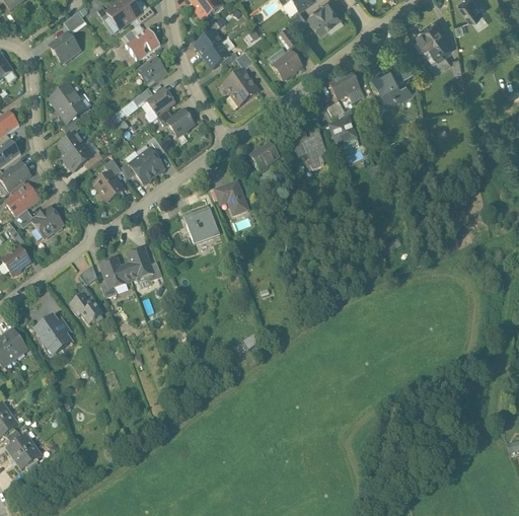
[(3,0),(10,8),(21,0),(3,0)]
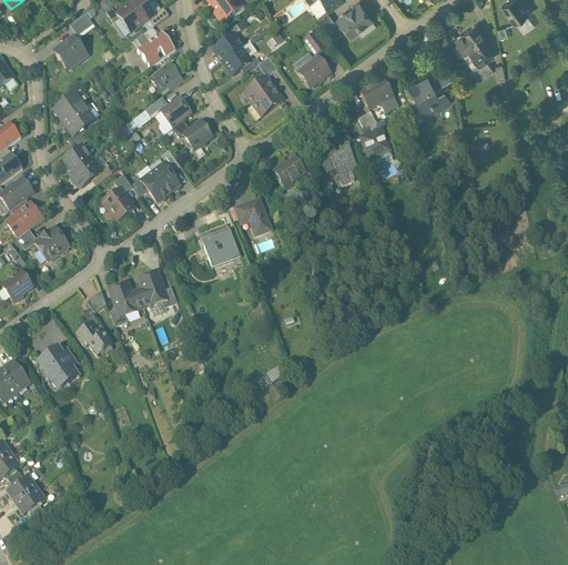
[(154,12),(145,0),(133,0),(129,3),(143,21),(148,18),(155,12),(154,12)]
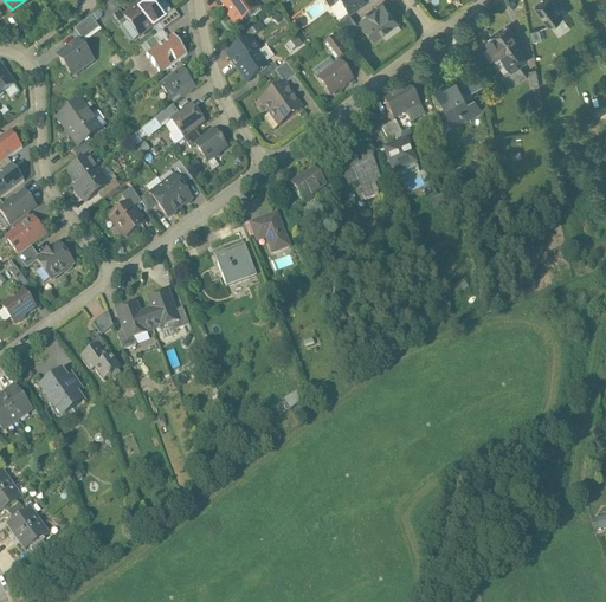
[(223,0),(230,8),(229,10),(237,21),(251,11),(250,8),(258,2),(256,0),(223,0)]
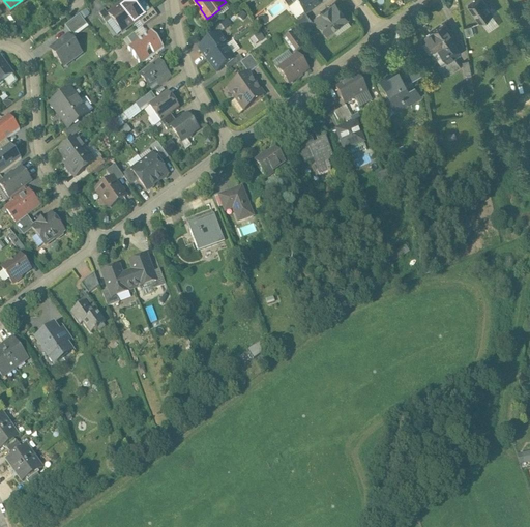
[(298,0),(305,10),(319,0),(298,0)]
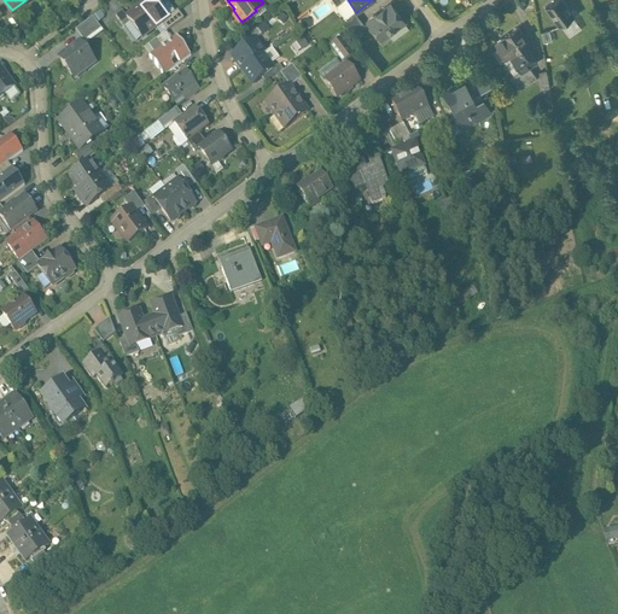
[(553,0),(546,6),(559,25),(575,15),(564,0),(553,0)]
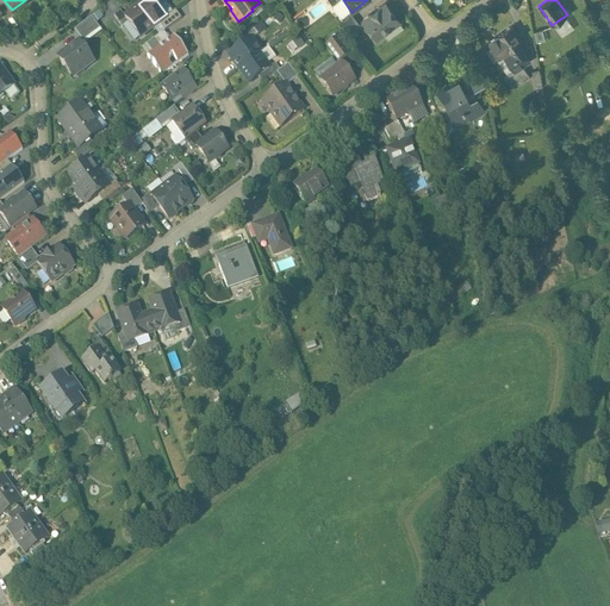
[(386,2),(380,7),(379,6),(371,12),(372,13),(363,19),(377,37),(399,20),(386,2)]
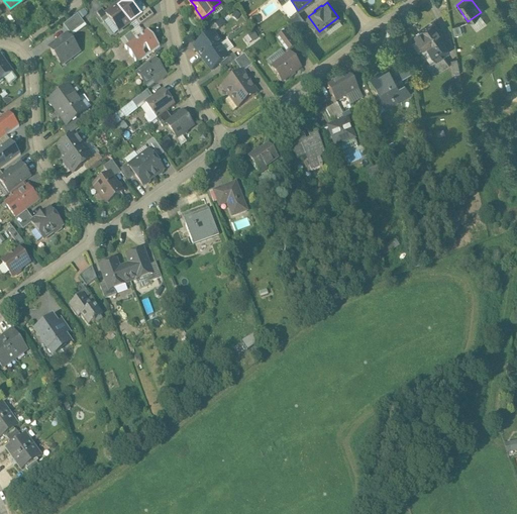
[(106,11),(109,15),(118,28),(130,19),(117,3),(106,11)]
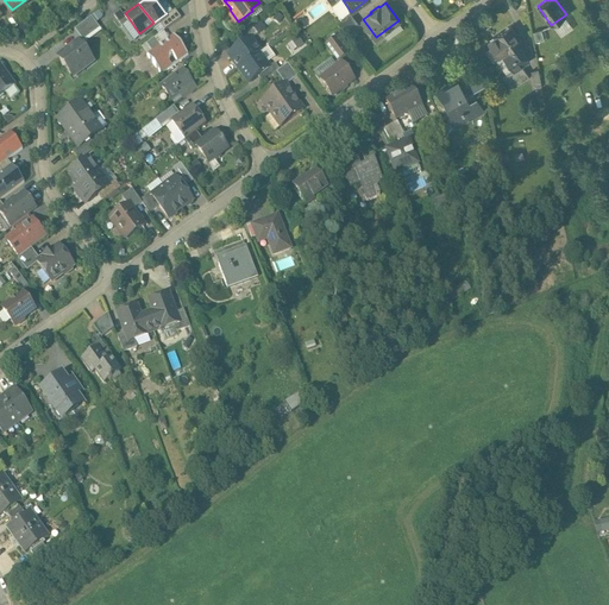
[(125,13),(120,6),(114,11),(123,23),(129,18),(125,13)]
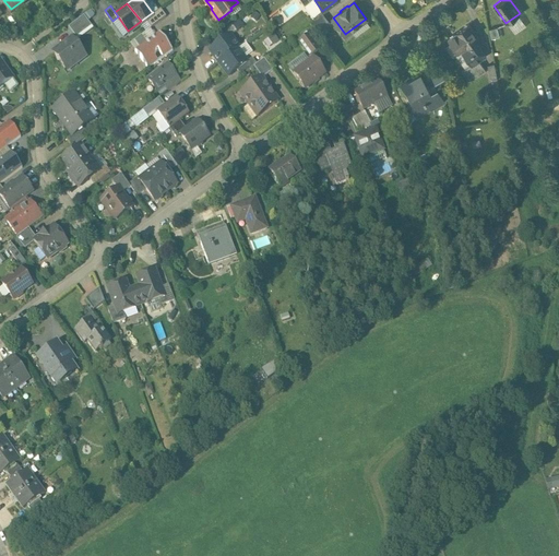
[(161,6),(152,12),(153,12),(145,18),(151,24),(166,13),(161,6)]
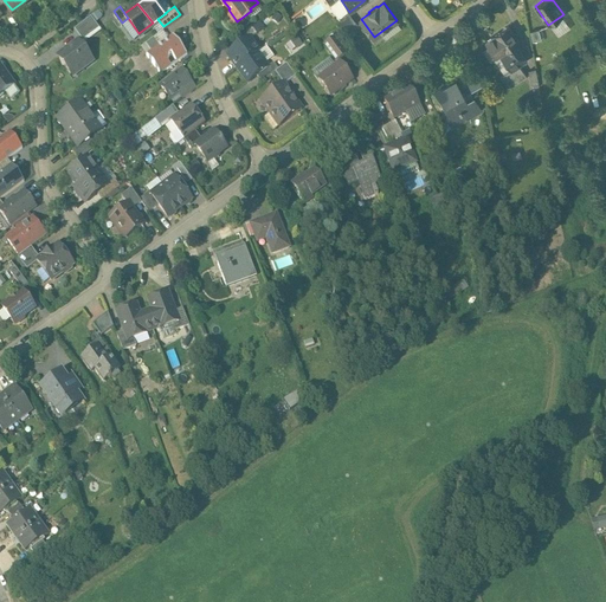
[(77,20),(84,31),(96,21),(90,12),(77,20)]
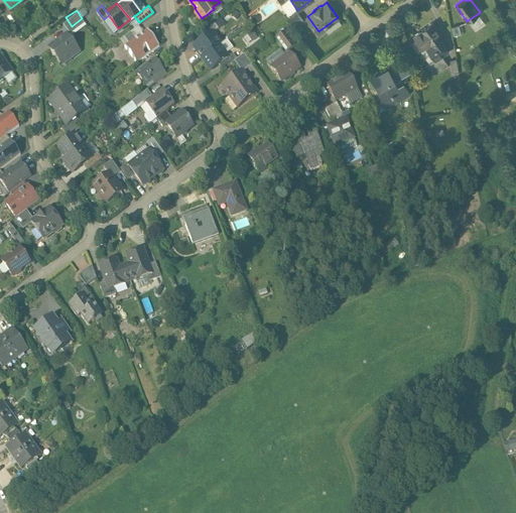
[(304,20),(297,10),(286,18),(293,28),(304,20)]
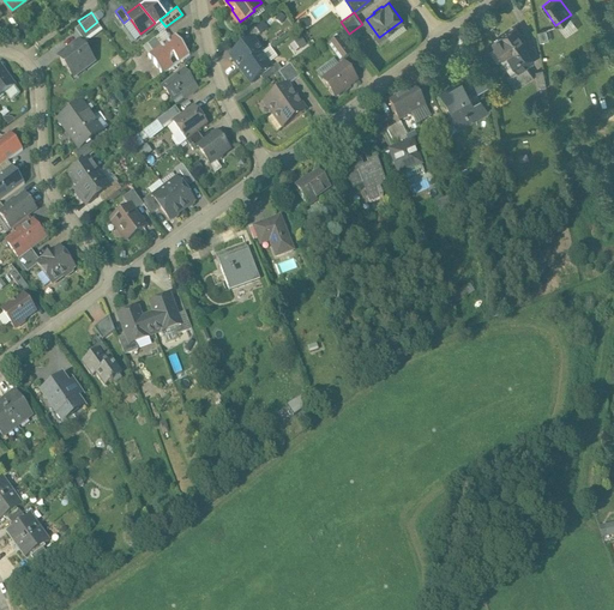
[(256,23),(240,34),(245,41),(253,35),(254,35),(260,30),(256,23)]
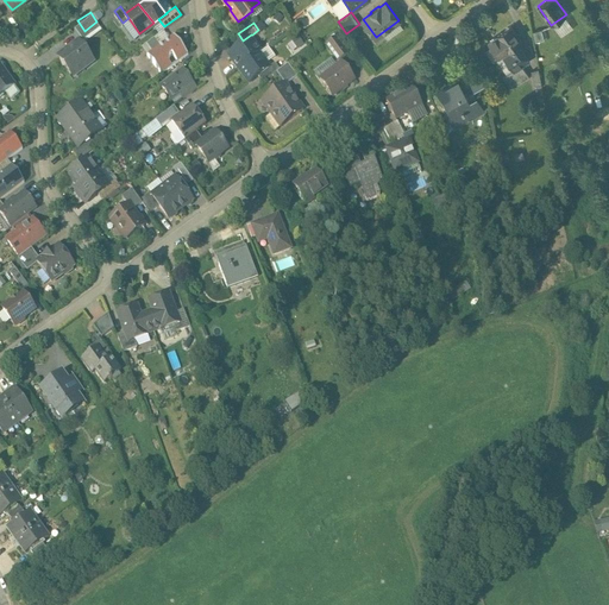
[(510,25),(496,36),(488,42),(498,58),(502,56),(519,44),(522,42),(510,25)]
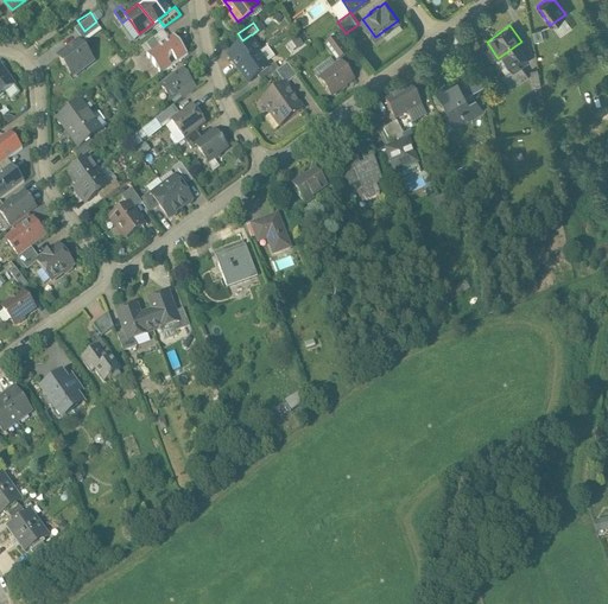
[(169,35),(163,27),(153,35),(159,42),(169,35)]
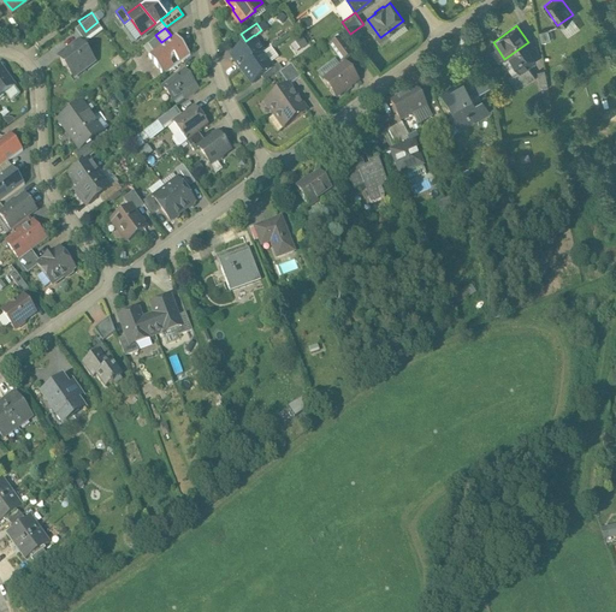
[(549,30),(539,31),(542,41),(550,40),(549,30)]
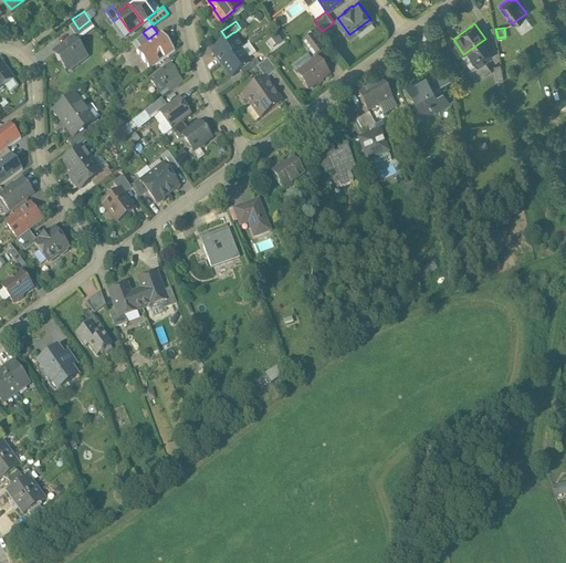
[(167,37),(161,29),(157,32),(148,39),(142,44),(137,48),(150,65),(160,58),(157,54),(158,49),(160,47),(165,53),(175,47),(169,40),(170,37),(167,37)]
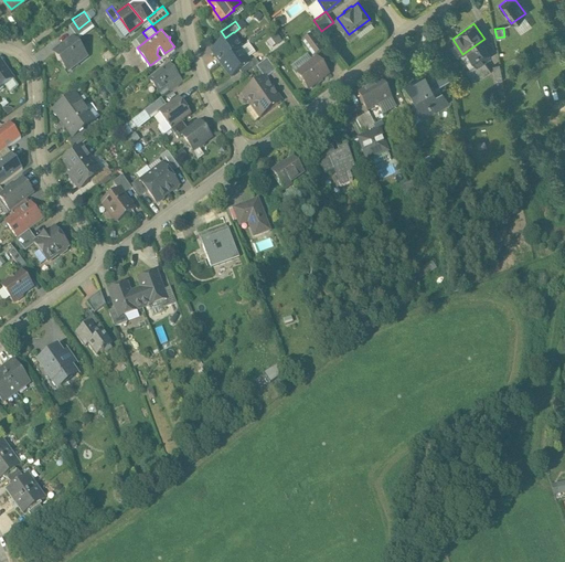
[(323,45),(311,30),(302,36),(315,52),(323,45)]
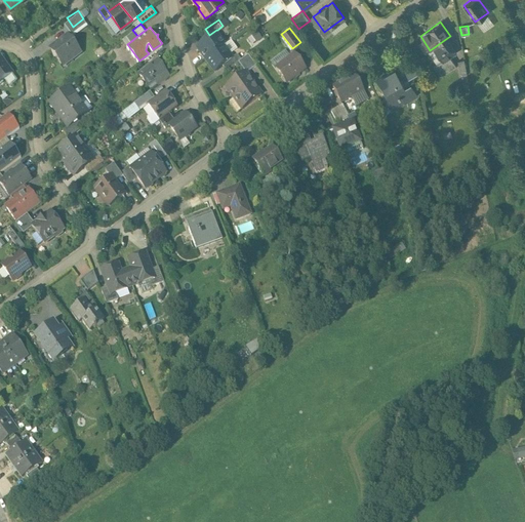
[(51,41),(62,56),(78,44),(68,30),(51,41)]
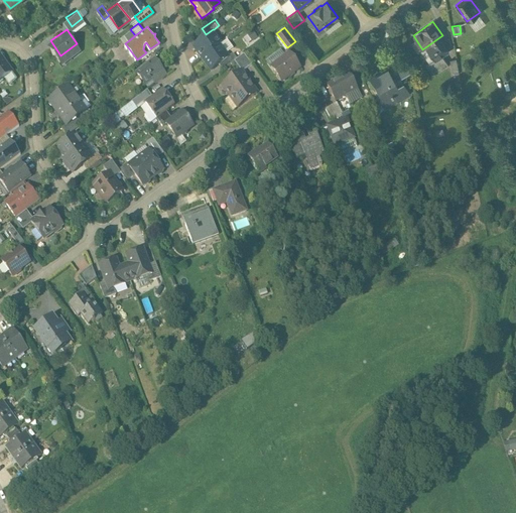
[(130,29),(124,33),(129,40),(135,35),(130,29)]
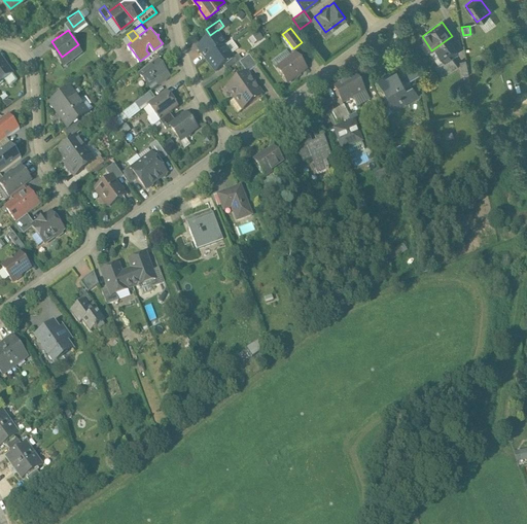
[(210,35),(198,44),(206,56),(224,42),(226,41),(218,30),(217,30),(210,35)]
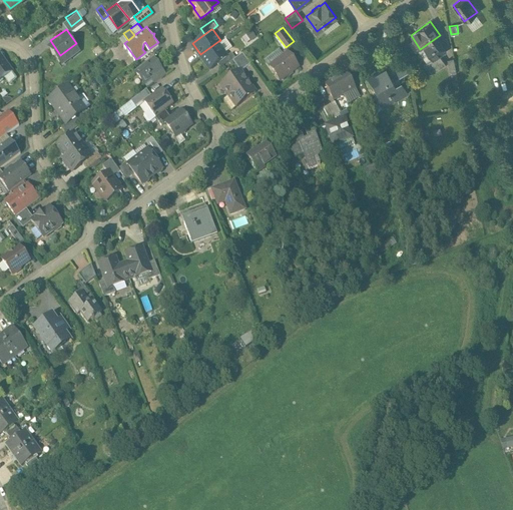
[(218,41),(200,54),(209,66),(217,60),(227,52),(224,49),(231,44),(225,36),(218,41)]
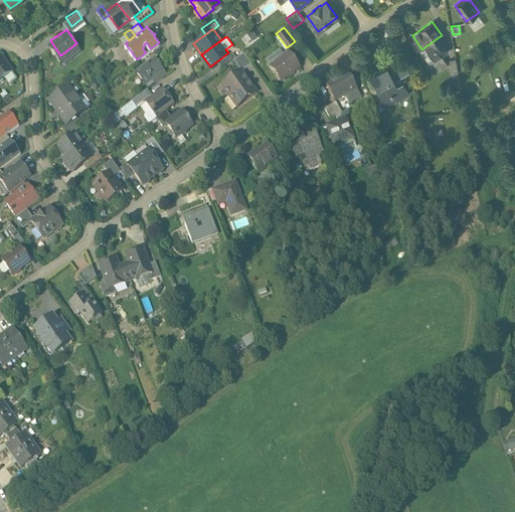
[(439,37),(424,47),(434,59),(424,65),(432,75),(448,64),(441,55),(448,50),(439,37)]
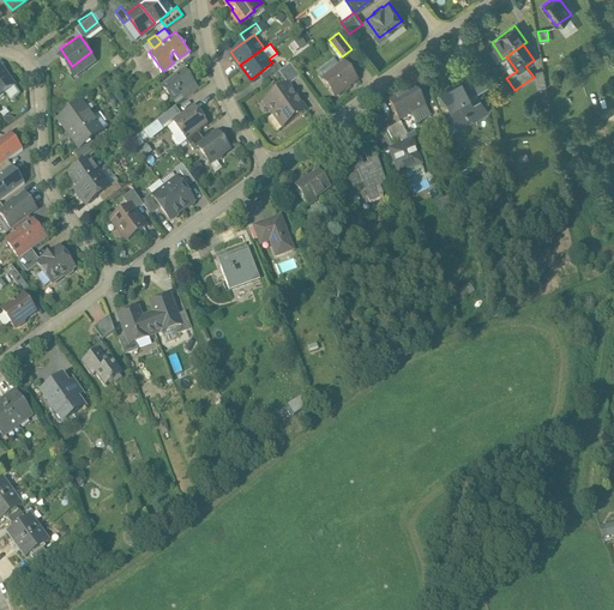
[(345,58),(323,74),(335,91),(357,73),(345,58)]
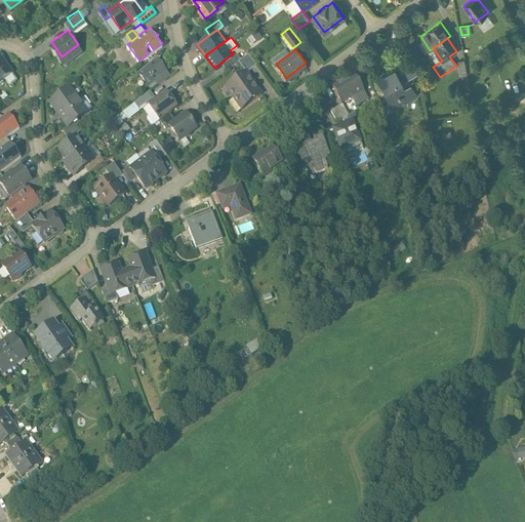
[(233,53),(223,62),(227,67),(238,58),(241,55),(237,50),(233,53)]
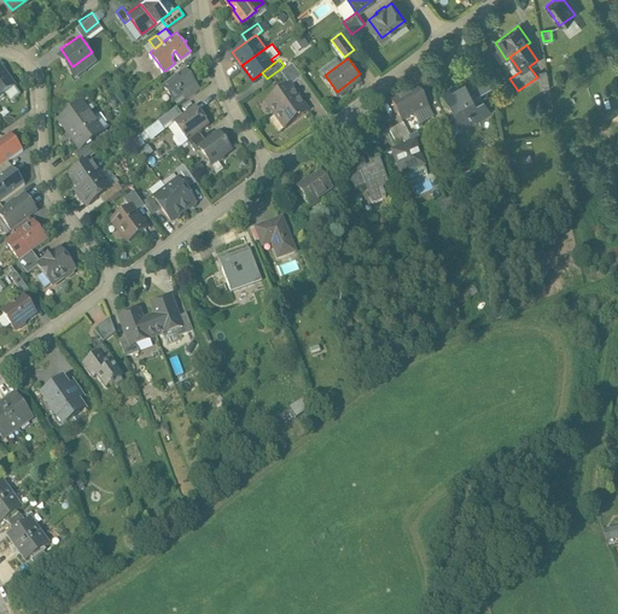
[(302,72),(292,59),(286,64),(296,77),(302,72)]
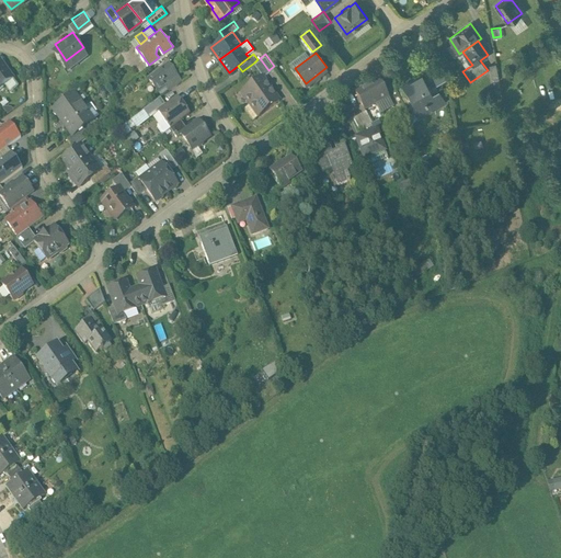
[(0,56),(0,84),(0,86),(3,83),(3,80),(13,73),(0,56)]
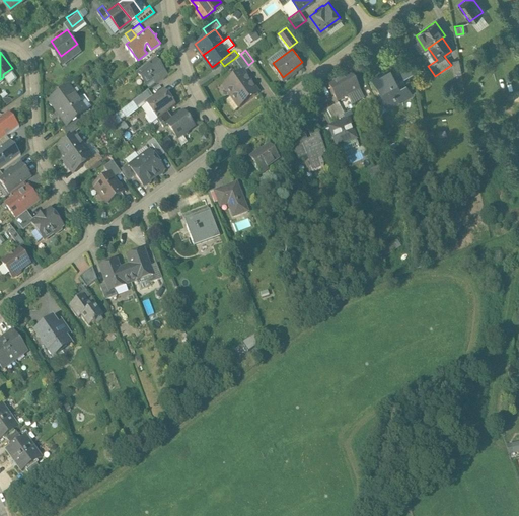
[(248,65),(240,54),(238,55),(235,58),(243,67),(243,68),(248,65)]
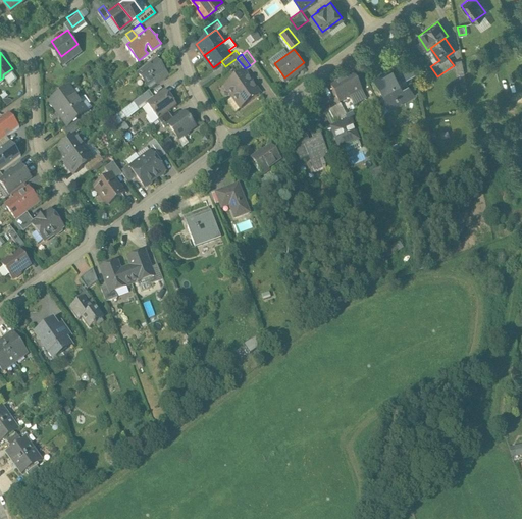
[(157,56),(139,70),(147,82),(155,75),(158,81),(165,75),(161,70),(165,68),(157,56)]
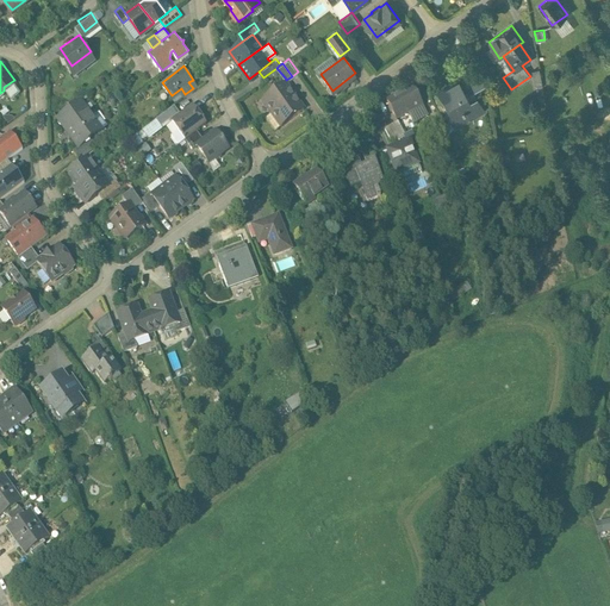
[(478,72),(462,80),(470,92),(470,93),(473,91),(485,83),(478,72)]
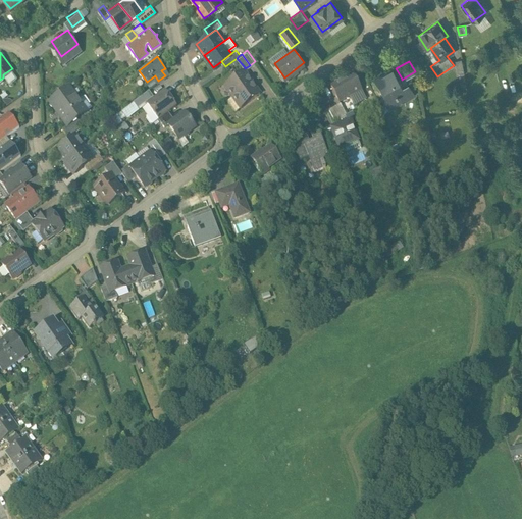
[(245,67),(224,83),(232,93),(252,79),(245,68),(245,67)]
